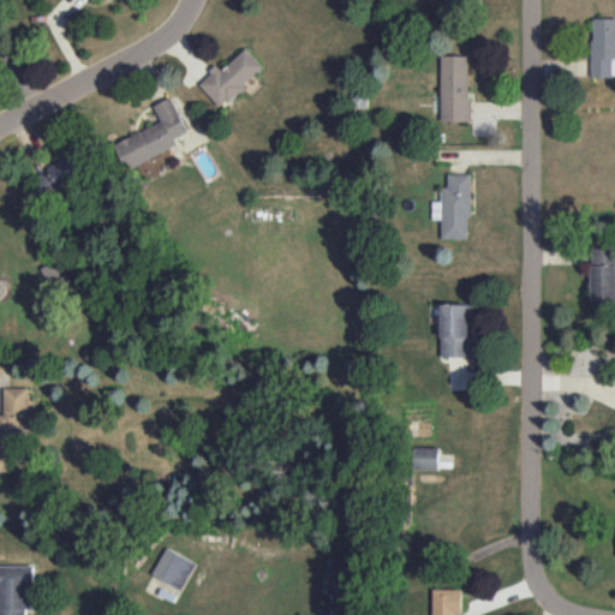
[(614,17),(591,18),(592,76),(614,75),(614,17)]
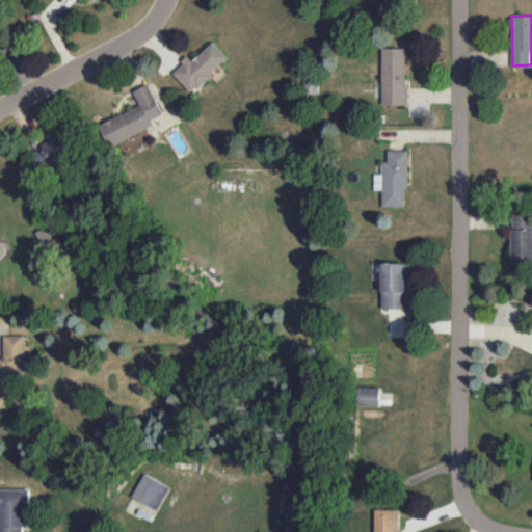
[(0,50),(11,44),(0,24),(0,50)]
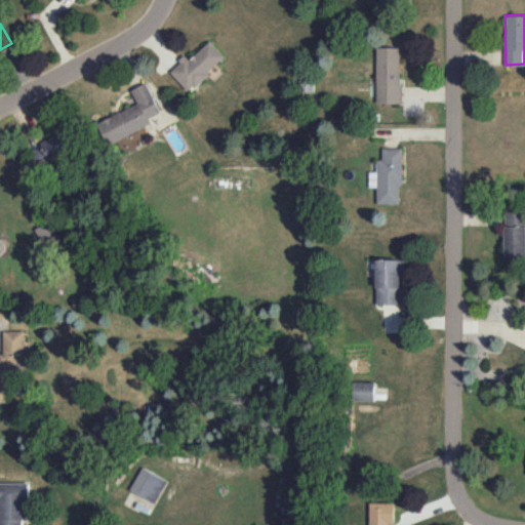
[(190,59),(186,55),(170,71),(189,91),(226,56),(210,40),(190,59)]
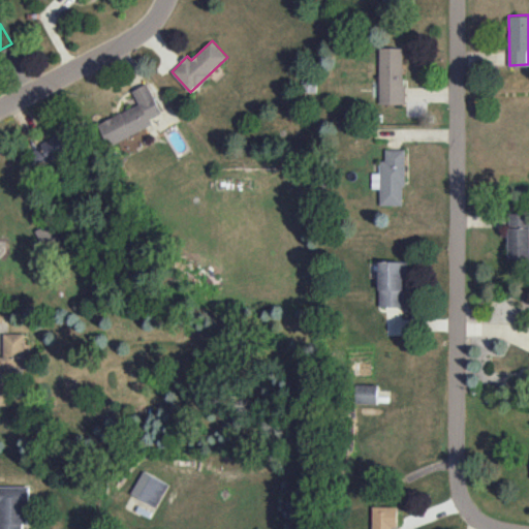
[(379,103),(404,103),(404,48),(380,48),(379,103)]
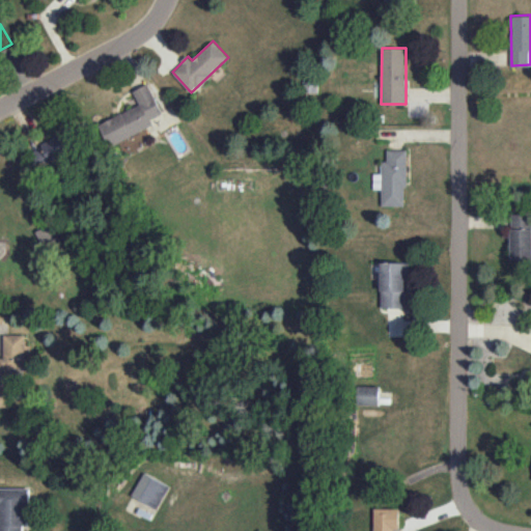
[(98,123),(108,146),(154,126),(150,118),(161,113),(148,83),(133,90),(139,105),(98,123)]
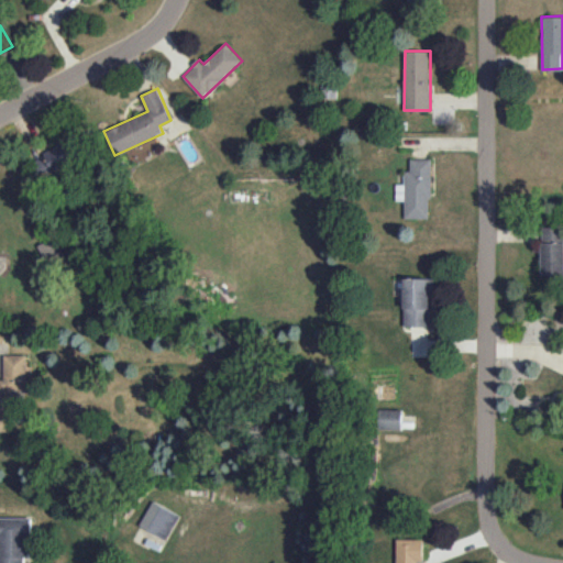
[(42,180),(81,159),(70,140),(31,161),(42,180)]
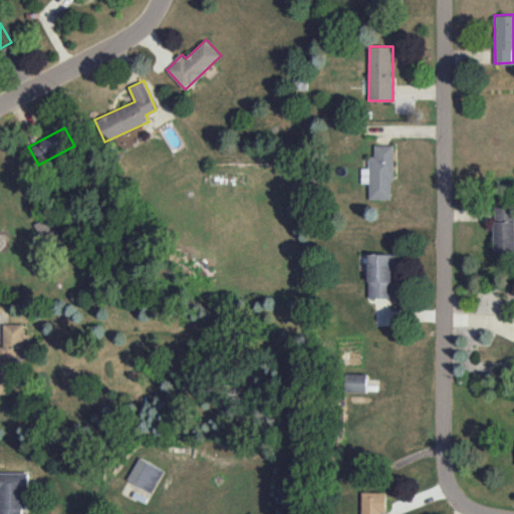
[(369,199),(394,199),(393,145),(374,145),(374,156),(368,156),(368,168),(361,168),(361,183),(369,183),(369,199)]
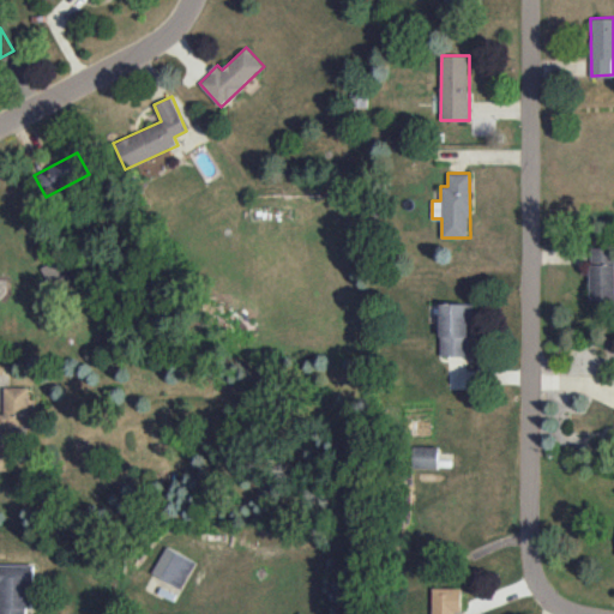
[(613,299),(613,247),(590,247),(589,300),(613,299)]
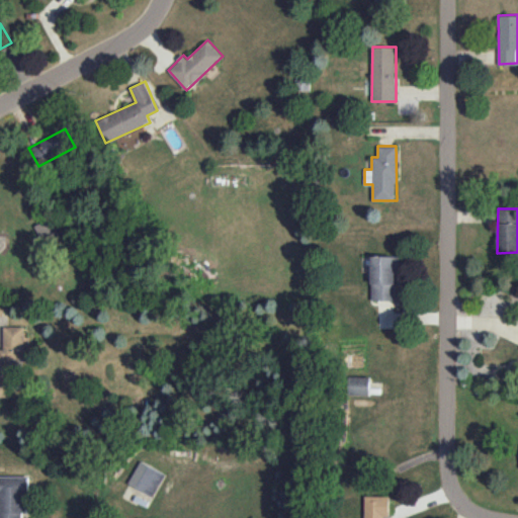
[(41,243),(59,237),(52,218),(34,225),(41,243)]
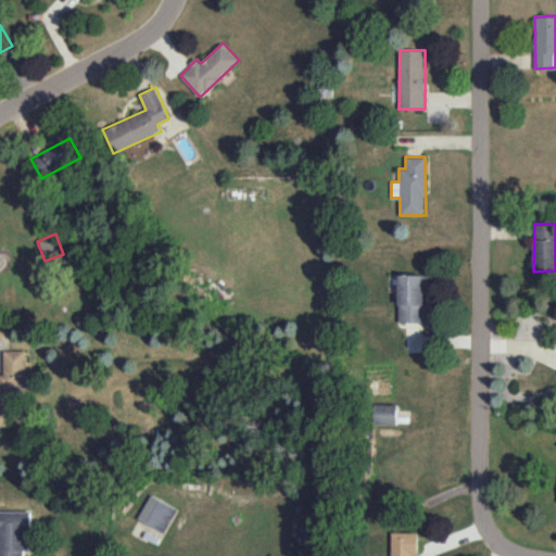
[(426,275),(399,274),(397,321),(426,323),(426,275)]
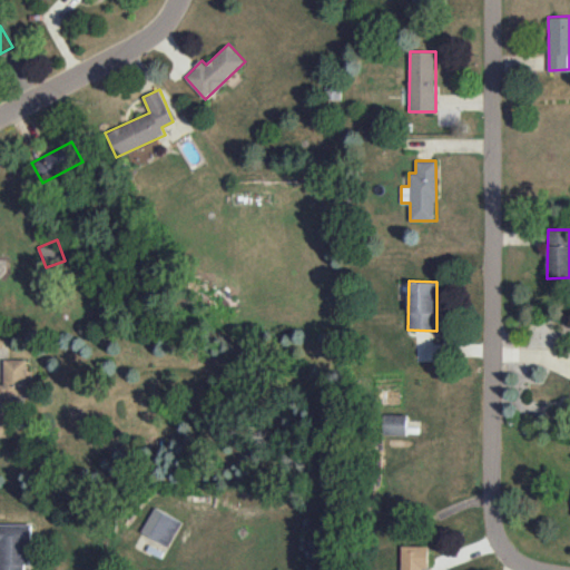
[(28,396),(28,360),(5,360),(5,384),(0,384),(0,390),(0,396),(28,396)]
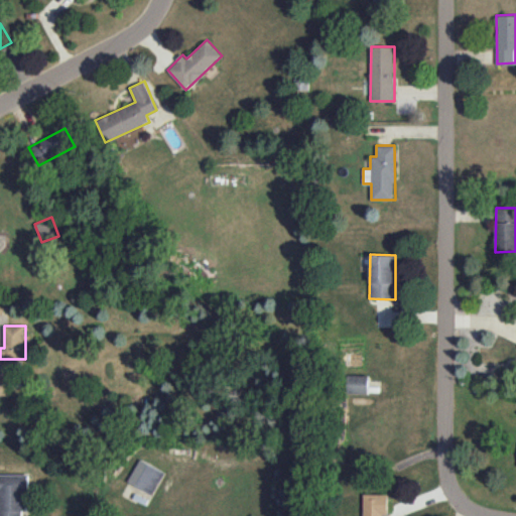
[(368,375),(347,375),(346,393),(368,393),(368,375)]
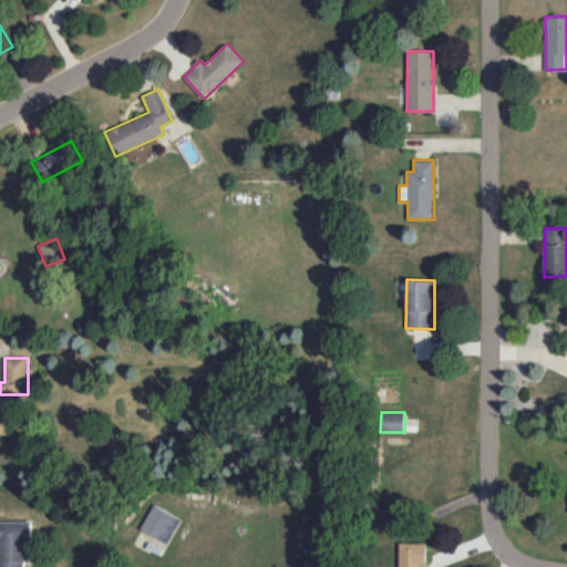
[(140,529),(167,544),(181,518),(153,504),(140,529)]
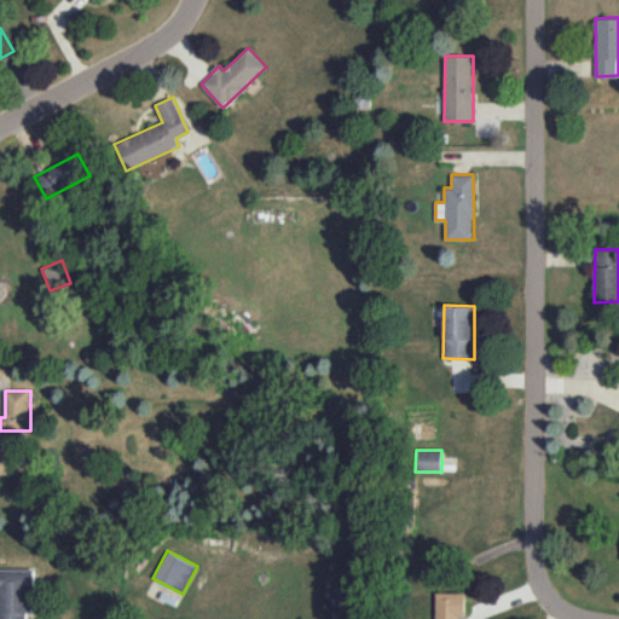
[(34,568),(0,568),(0,618),(27,618),(27,612),(34,612),(34,568)]
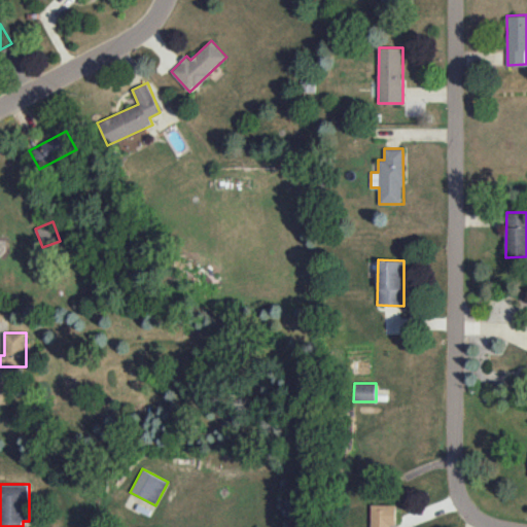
[(395,526),(395,504),(372,504),(371,526),(395,526)]
